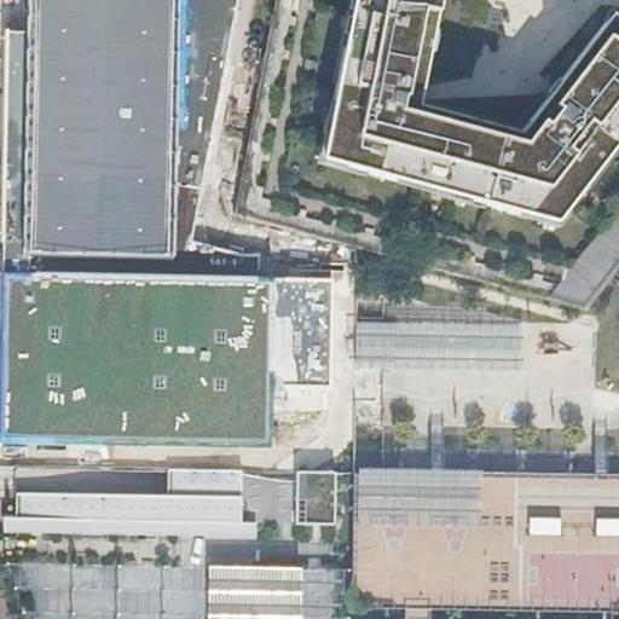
[(191,109),(175,109),(178,0),(6,0),(3,127),(27,128),(24,253),(9,253),(9,287),(3,287),(3,296),(9,296),(7,323),(3,323),(1,333),(7,333),(6,360),(1,360),(1,369),(6,369),(6,404),(154,406),(154,374),(160,374),(160,364),(155,364),(155,336),(161,337),(161,328),(155,328),(156,300),(162,301),(162,291),(156,291),(156,258),(172,259),(174,146),(190,148),(191,109)]
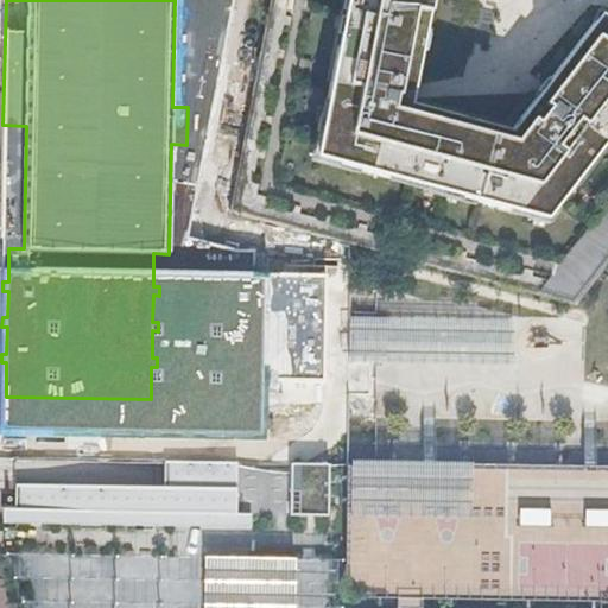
[(343,0),(335,48),(339,49),(324,121),(320,121),(312,160),(361,175),(362,170),(423,187),(422,190),(470,203),(472,200),(532,216),(531,220),(549,225),(562,209),(558,206),(564,198),(567,201),(597,163),(594,160),(607,140),(607,19),(601,16),(552,78),(511,132),(425,108),(412,105),(413,96),(432,0),(343,0)]
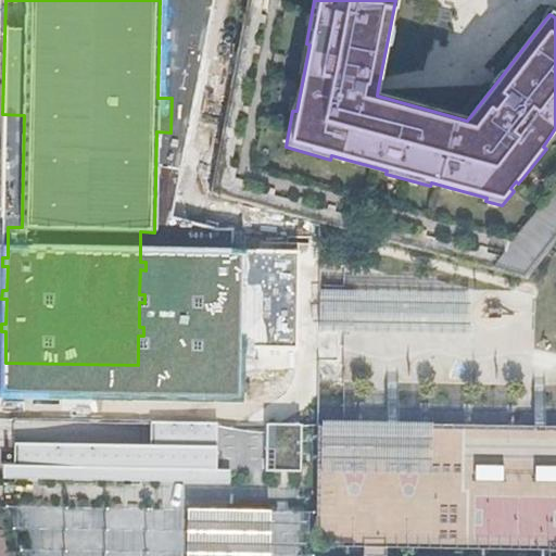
[(355,297),(321,295),(320,326),(354,327),(355,297)]
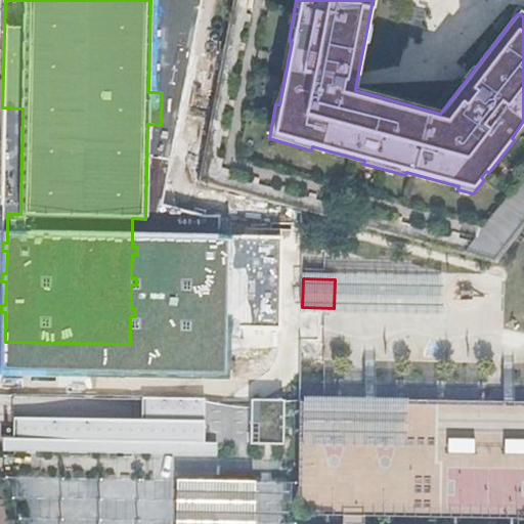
[(183,365),(232,365),(232,335),(183,335),(183,365)]
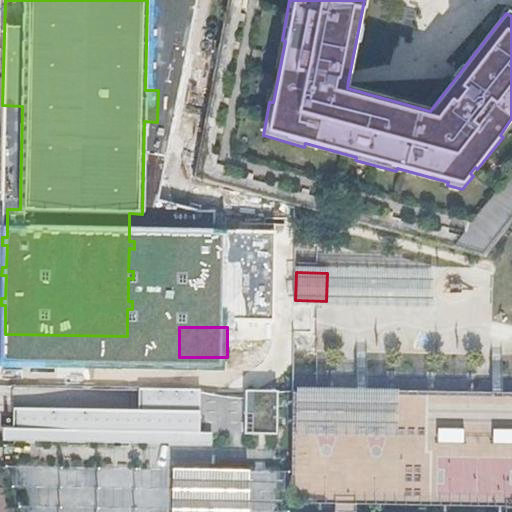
[(92,338),(64,338),(63,352),(92,352),(92,338)]
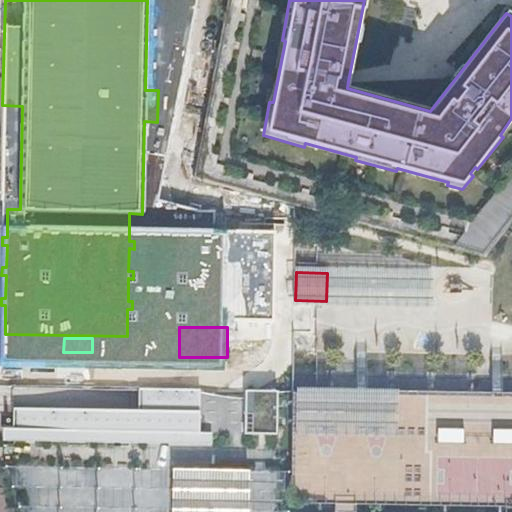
[(198,433),(198,389),(139,388),(139,411),(13,408),(13,429),(2,430),(2,440),(211,443),(211,433),(198,433)]
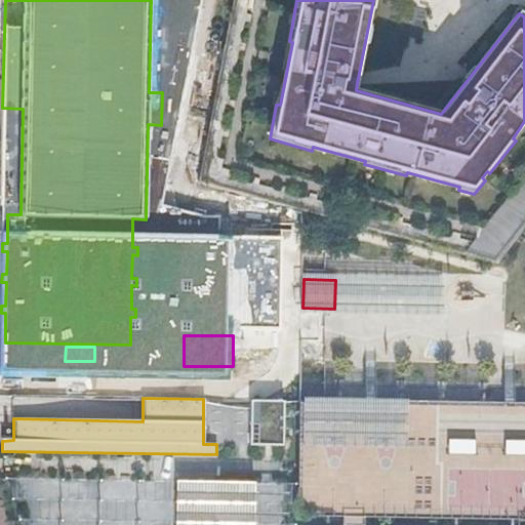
[(289,401),(250,400),(250,445),(289,444),(289,401)]
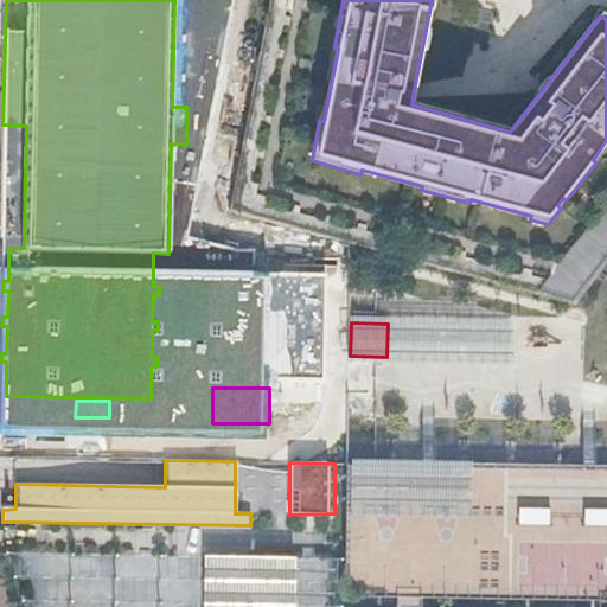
[(395,596),(606,598),(606,467),(347,464),(345,558),(344,594),(395,596)]
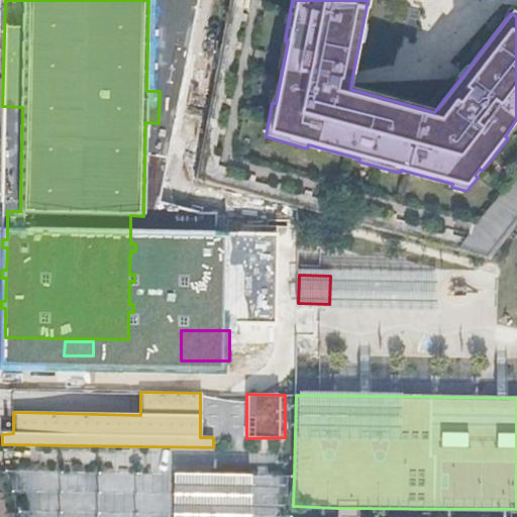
[(293,516),(293,506),(294,476),(174,474),(173,516),(293,516)]
